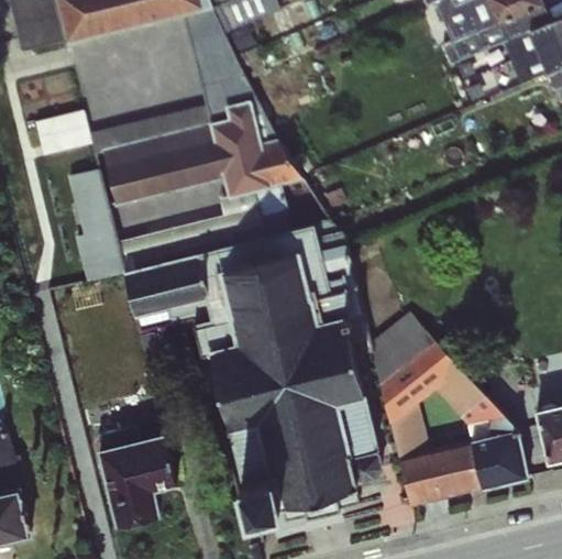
[(4,0),(6,4),(9,3),(21,54),(66,43),(54,0),(4,0)]
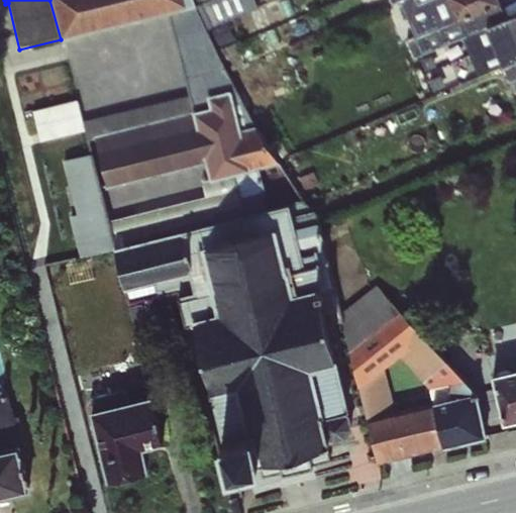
[(215,0),(205,4),(197,8),(208,33),(258,11),(252,0),(215,0)]
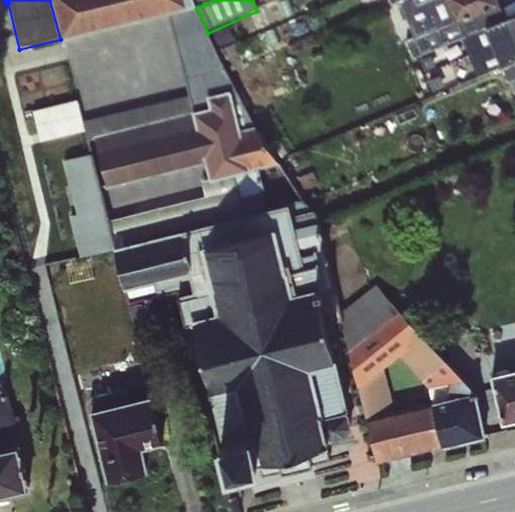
[(411,0),(413,3),(417,4),(413,14),(423,18),(429,33),(436,31),(455,23),(443,0),(411,0)]
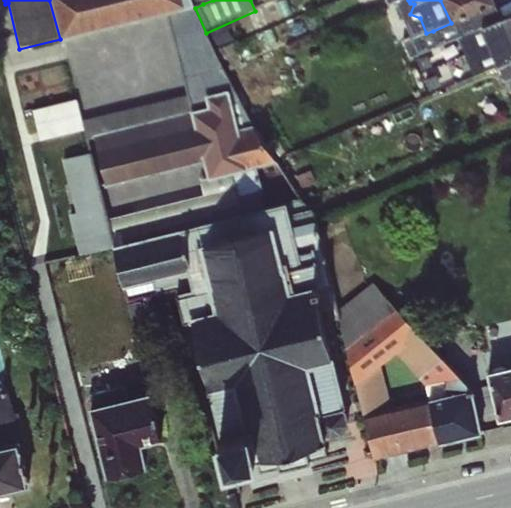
[(492,0),(440,0),(451,23),(451,25),(495,7),(492,0)]
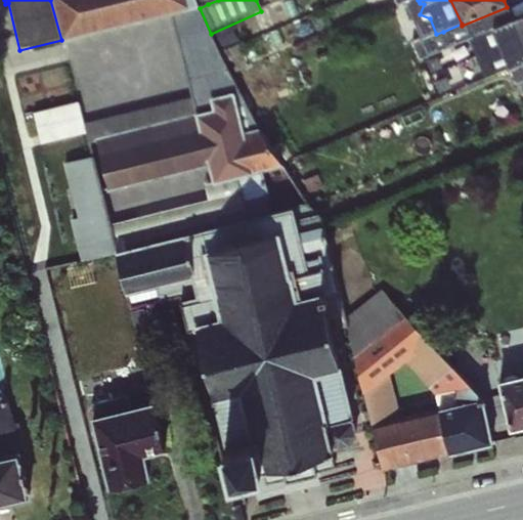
[(443,32),(436,34),(412,44),(419,59),(469,40),(484,80),(493,76),(477,37),(511,22),(507,7),(462,26),(462,24),(443,32)]
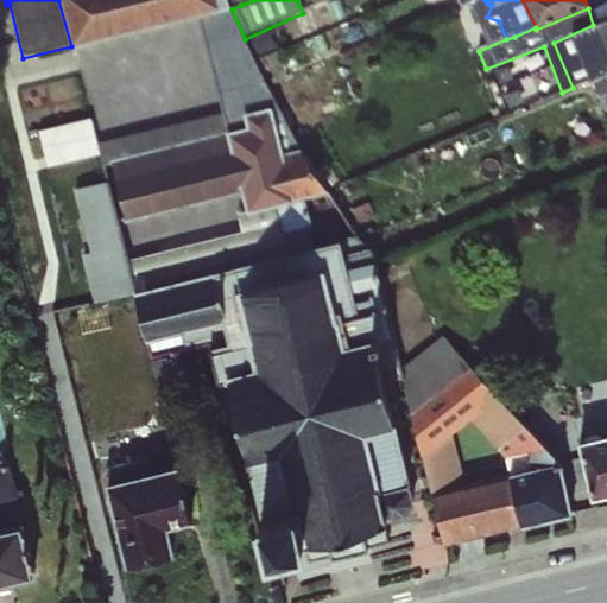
[(245,39),(232,10),(201,14),(222,113),(96,145),(90,121),(38,134),(46,170),(97,157),(105,185),(108,184),(119,227),(125,223),(109,163),(225,134),(245,129),(242,115),(270,109),(282,154),(297,151),(270,86),(266,87),(258,61),(245,39)]
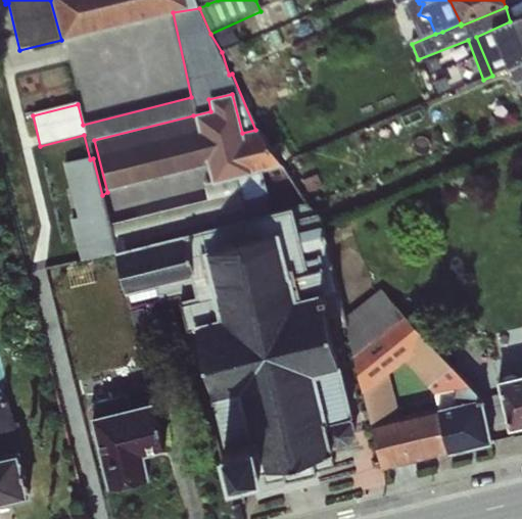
[(521,16),(510,21),(521,50),(521,16)]
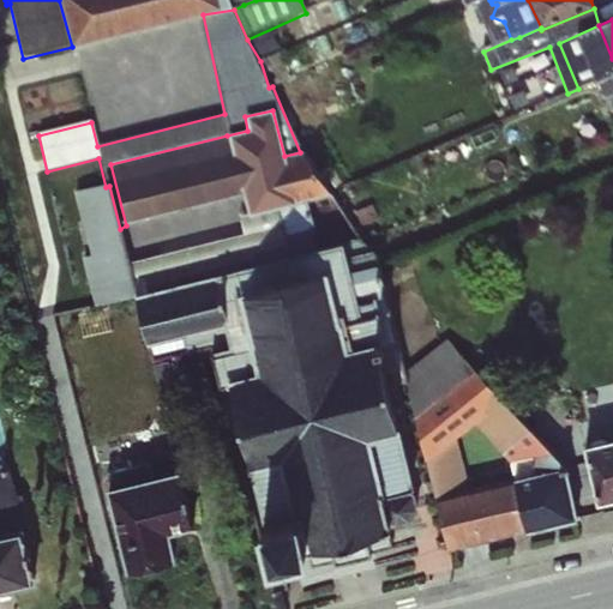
[(612,74),(612,59),(599,25),(559,43),(578,89),(594,83),(612,74)]
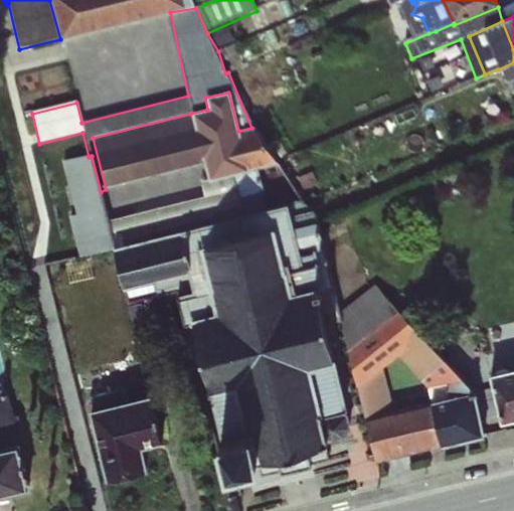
[(513,62),(498,69),(509,97),(513,94),(513,62)]
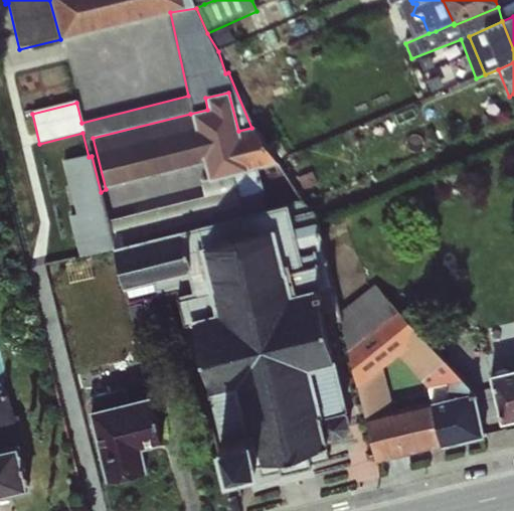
[(277,165),(251,128),(238,131),(228,93),(205,98),(207,110),(190,114),(93,138),(106,189),(203,166),(208,182),(232,177),(258,170),(277,165)]
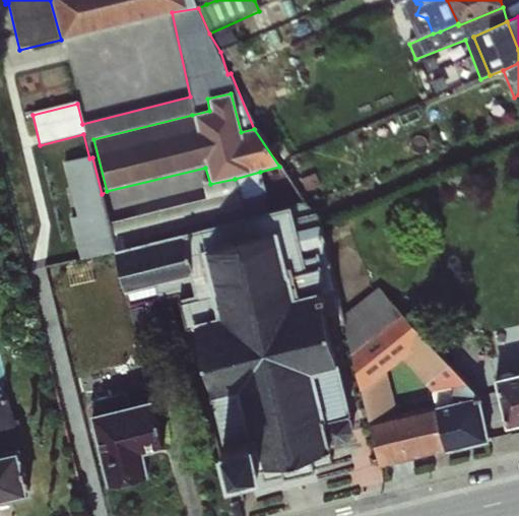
[(92,157),(89,158),(63,164),(77,218),(71,220),(81,262),(114,254),(114,252),(181,235),(212,227),(208,210),(112,235),(92,157)]
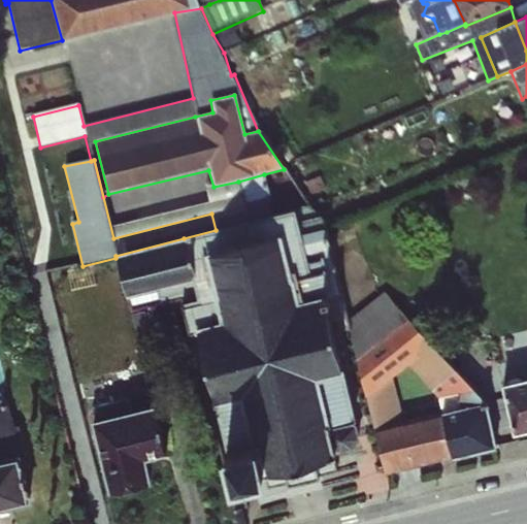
[(264,174),(238,182),(240,194),(246,222),(273,216),(268,195),(264,174)]
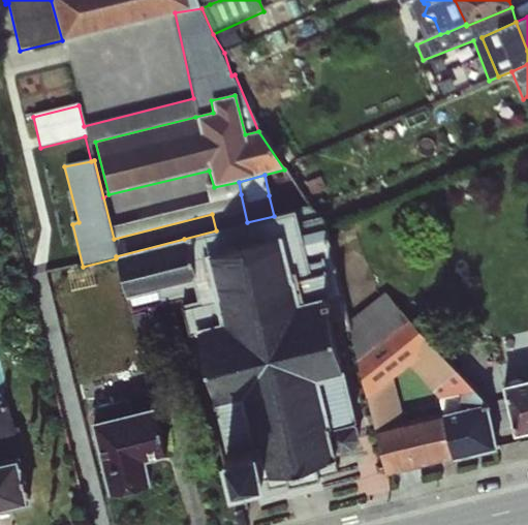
[(309,208),(294,211),(298,224),(316,220),(309,208)]
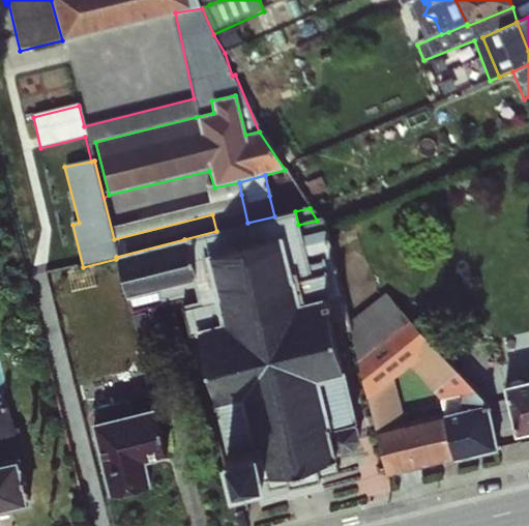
[(247,223),(216,231),(184,239),(116,257),(116,259),(126,299),(194,283),(204,328),(199,329),(216,407),(240,403),(251,444),(223,451),(232,486),(265,477),(267,476),(334,461),(336,460),(330,430),(356,425),(344,372),(338,333),(327,270),(318,232),(301,235),(298,225),(295,211),(274,216),(247,223)]
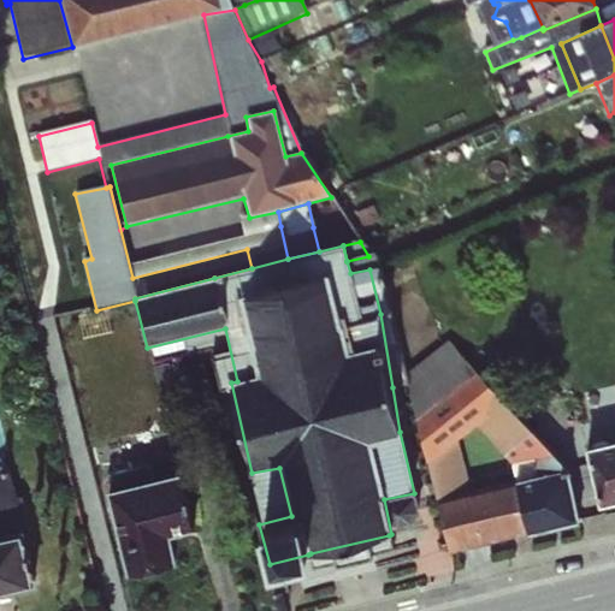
[(368,256),(347,261),(350,273),(370,270),(380,314),(392,387),(407,384),(406,377),(378,254),(368,256)]
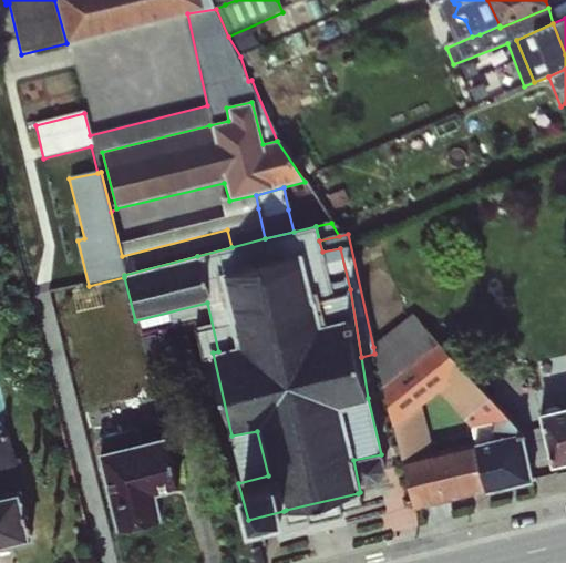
[(391,306),(371,316),(376,326),(395,315),(391,306)]
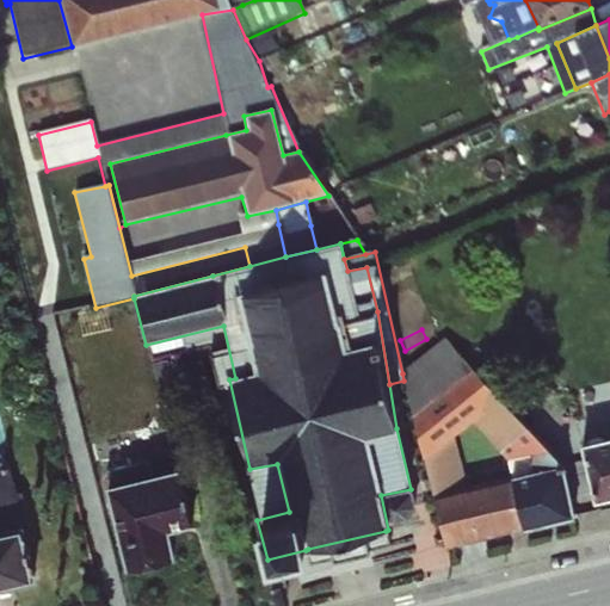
[(443,340),(402,373),(404,381),(412,415),(432,498),(466,489),(453,439),(474,421),(494,445),(519,476),(562,465),(487,387),(443,340)]
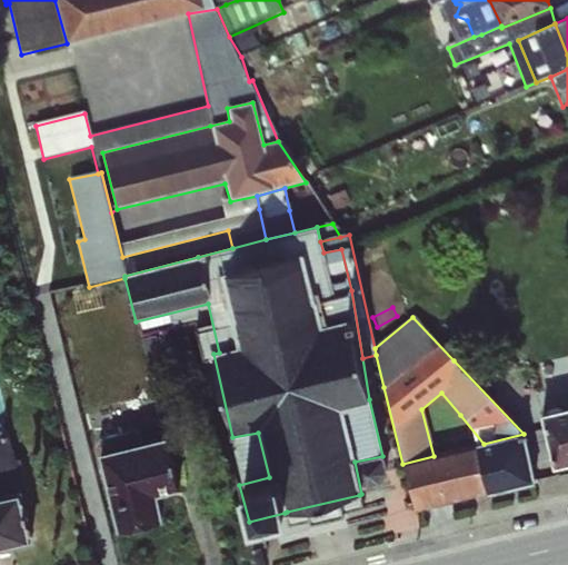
[(567,408),(539,416),(552,472),(567,468),(567,408)]
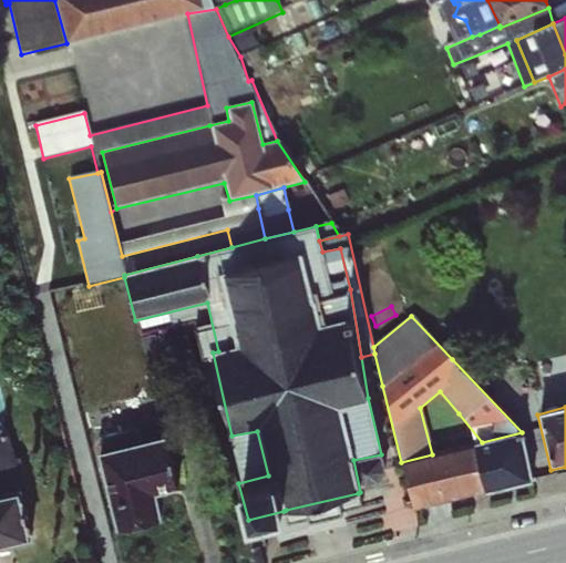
[(0,497),(20,492),(7,429),(0,430),(0,497)]
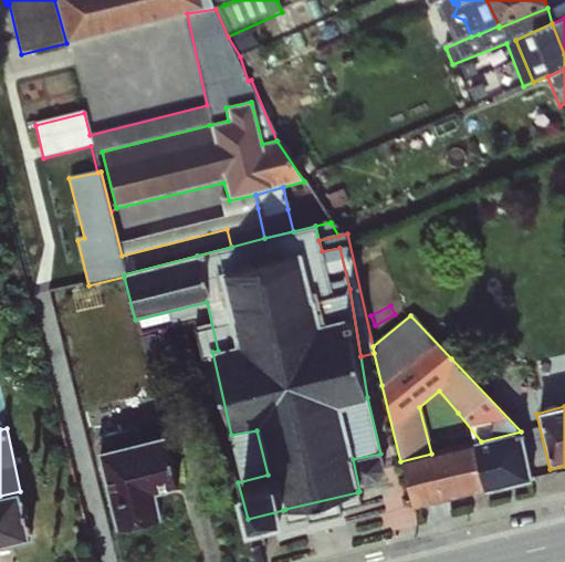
[(257,430),(231,435),(244,481),(268,475),(257,430)]
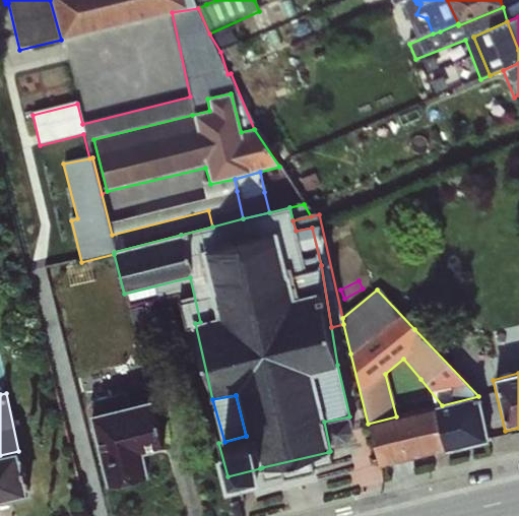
[(442,405),(434,407),(444,450),(488,440),(478,396),(442,405)]
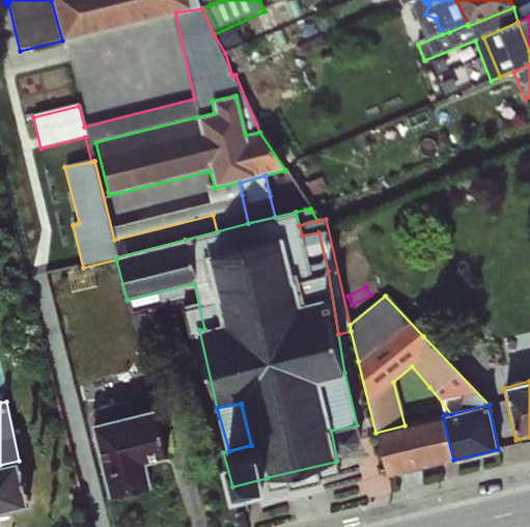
[(156,409),(91,424),(109,497),(151,487),(146,463),(167,458),(156,409)]
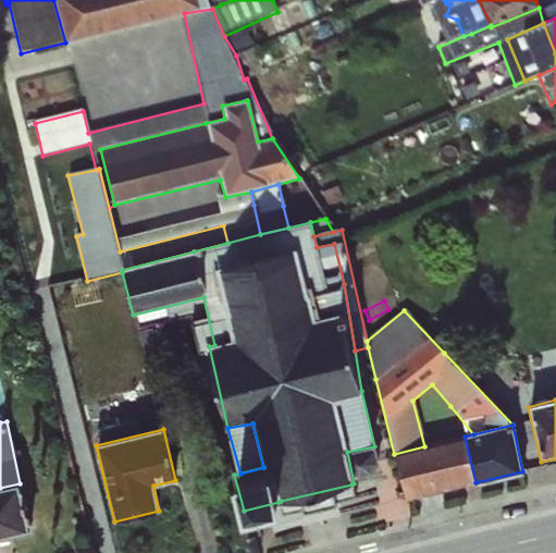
[(424,446),(394,454),(406,500),(476,482),(465,437),(424,446)]
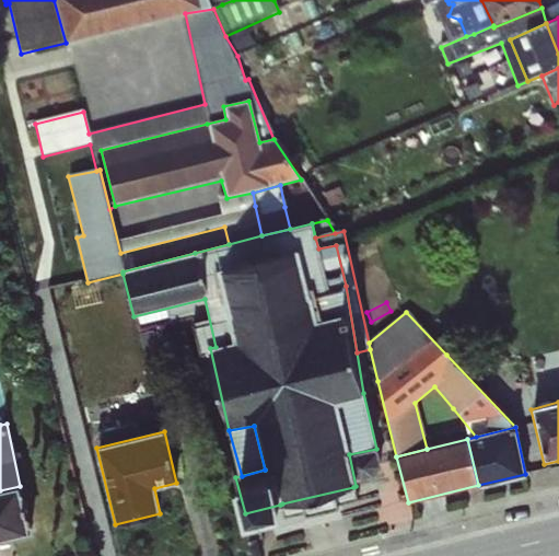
[(381,467),(376,449),(349,454),(356,486),(373,482),(381,467)]
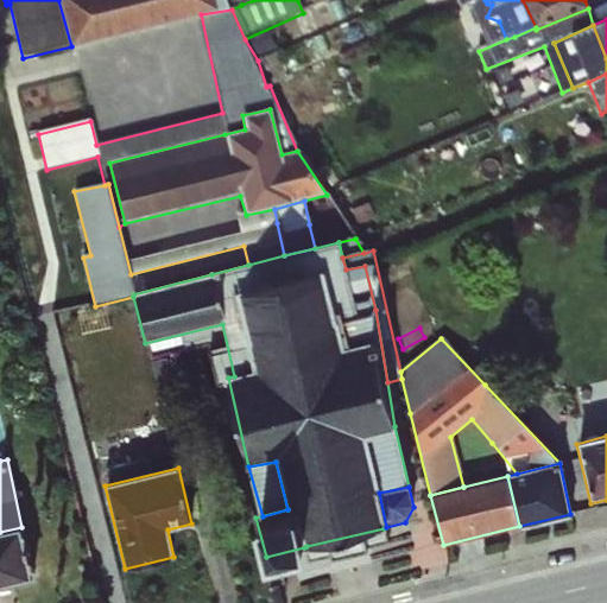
[(21,527),(0,532),(0,601),(0,584),(32,577),(21,527)]
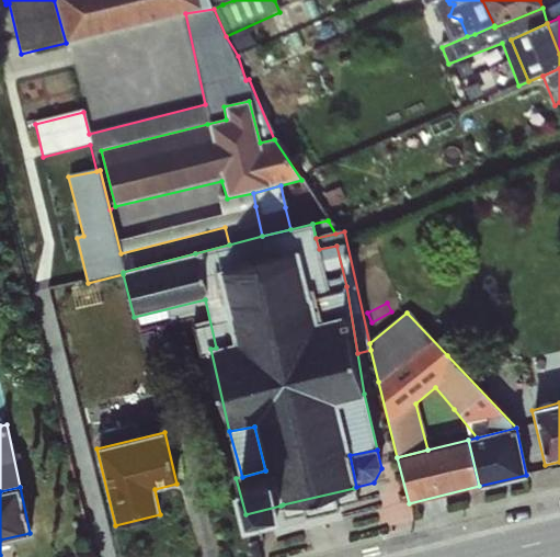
[(283,504),(281,506),(285,521),(304,515),(305,520),(339,512),(338,508),(358,503),(354,488),(283,504)]
